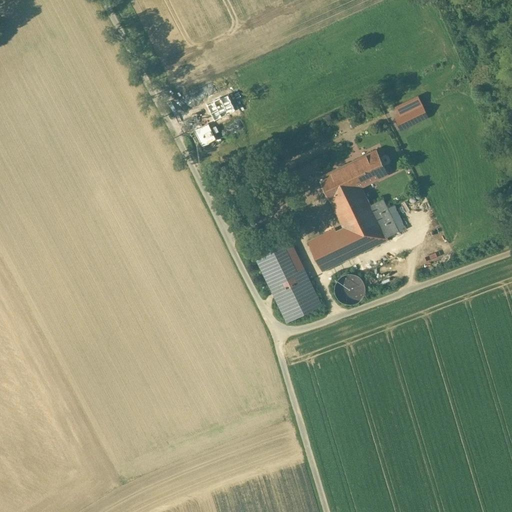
[(418,96),(395,107),(399,116),(422,106),(418,96)]
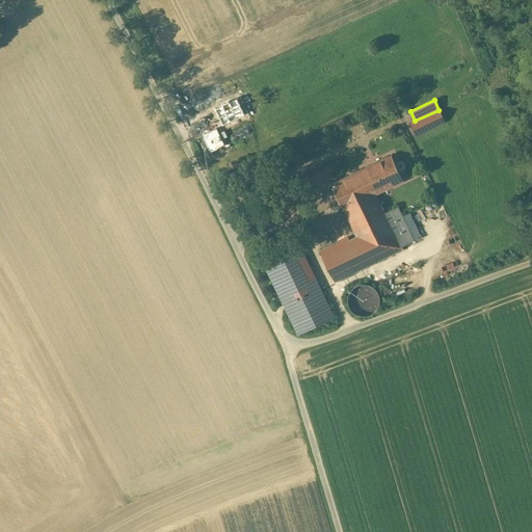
[(415,121),(409,124),(417,137),(445,123),(439,110),(415,121)]
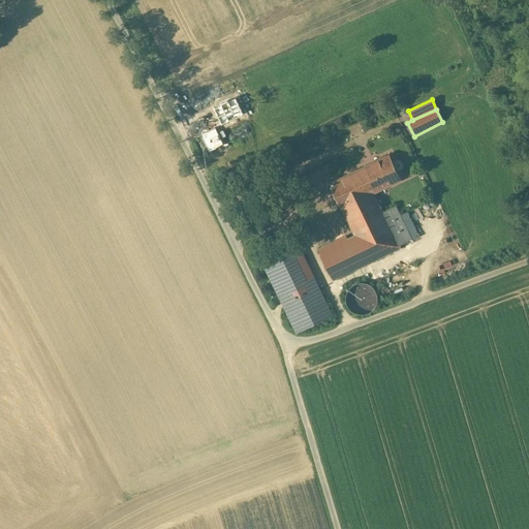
[(389,155),(330,184),(341,208),(373,193),(400,180),(389,155)]
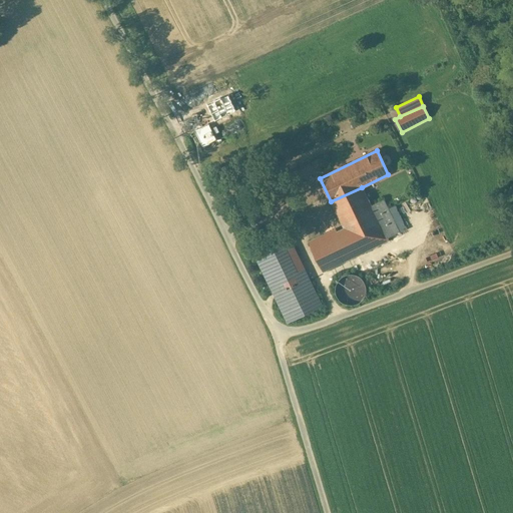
[(362,187),(331,201),(345,229),(357,254),(388,239),(387,238),(371,205),(362,187)]
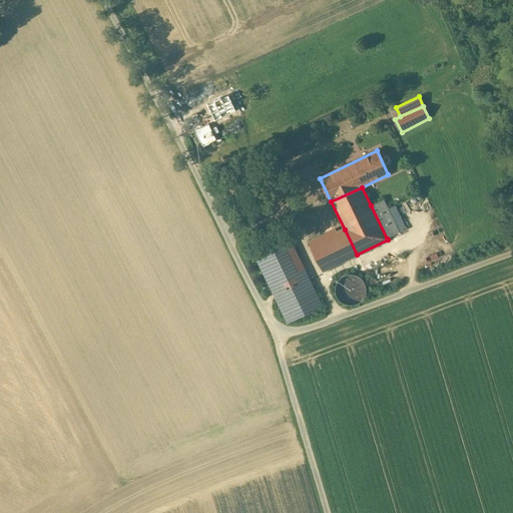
[(383,199),(371,205),(387,238),(399,232),(383,199)]
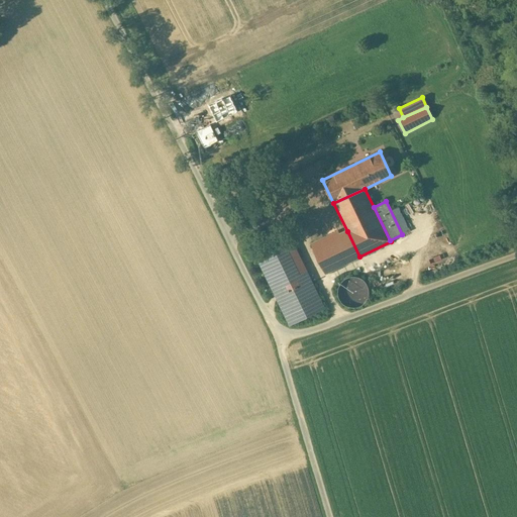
[(337,232),(312,244),(325,273),(359,256),(347,231),(339,235),(337,232)]
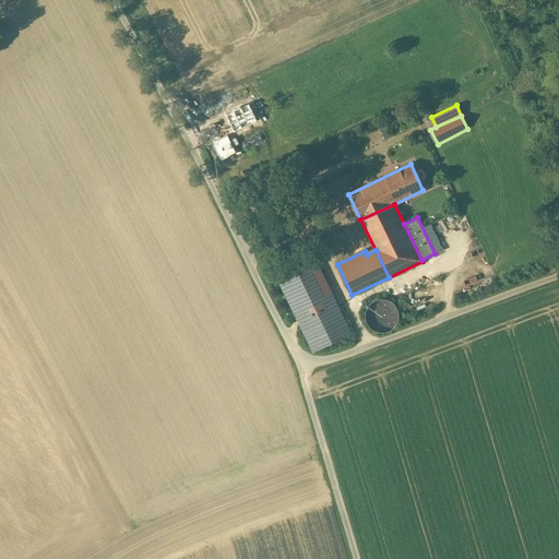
[(311,252),(274,270),(297,318),(334,299),(311,252)]
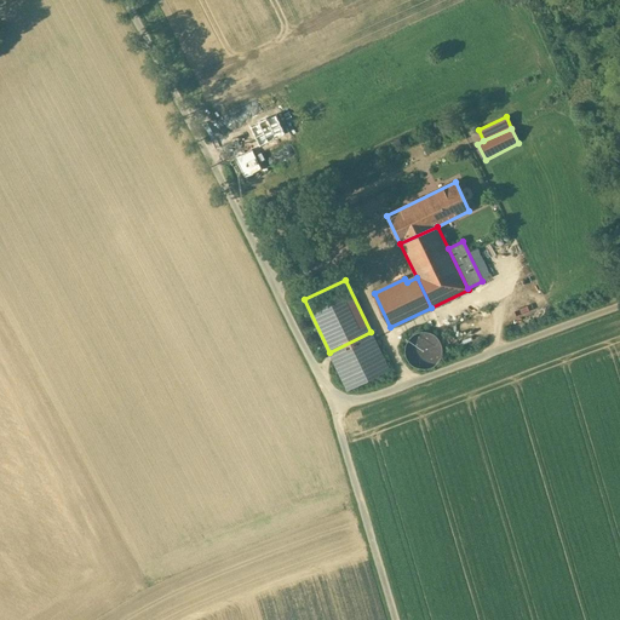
[(371,332),(329,352),(348,390),(389,369),(371,332)]
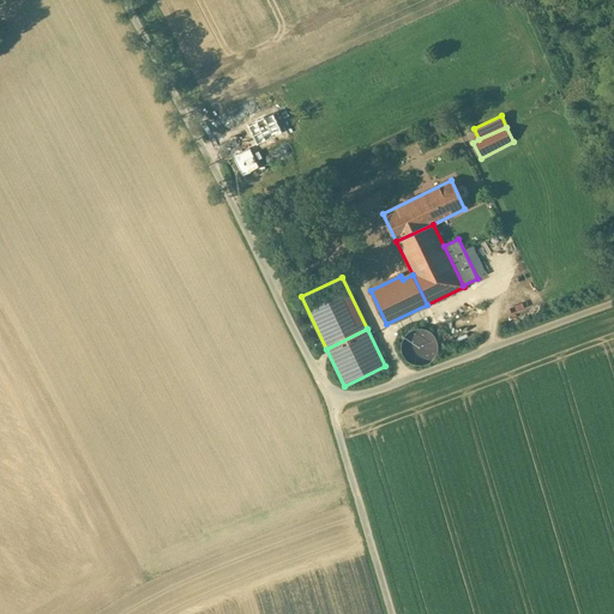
[(431,362),(434,357),(437,353),(438,347),(437,341),(433,335),(428,331),(422,329),(416,329),(410,331),(405,336),(402,341),(401,348),(402,353),(404,359),(409,362),(414,365),(420,366),(426,365),(431,362)]
